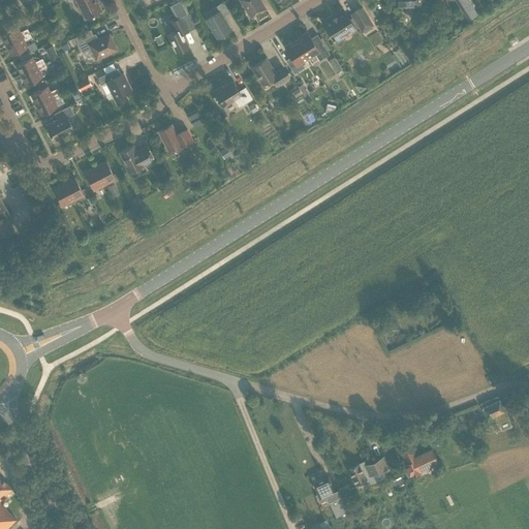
[(64,0),(65,1),(66,0),(74,0),(85,19),(101,10),(96,0),(64,0)]
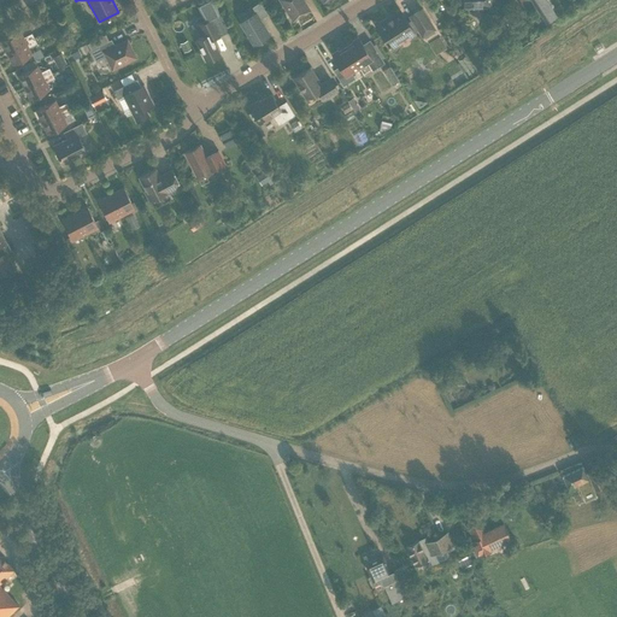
[(216,10),(210,0),(209,0),(204,3),(209,13),(216,10)]
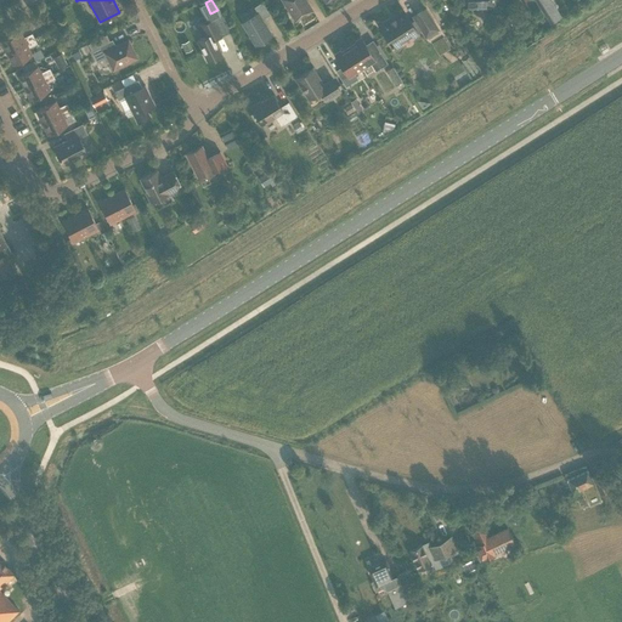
[(282,0),(294,21),(312,10),(305,0),(282,0)]
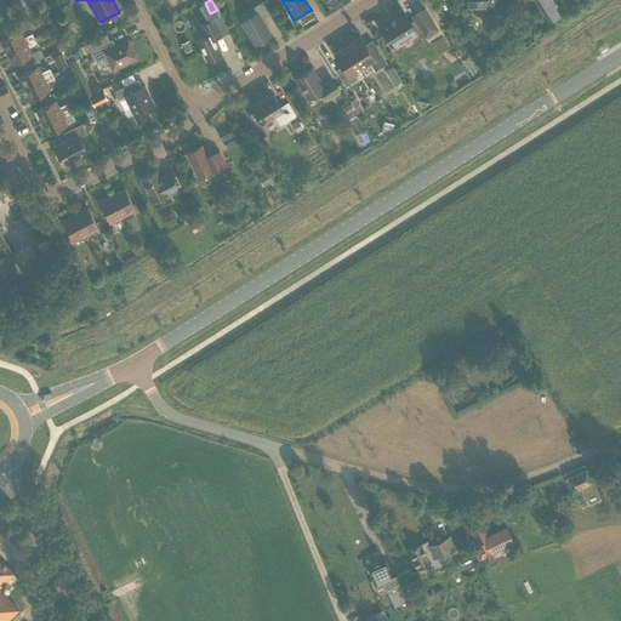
[(465,0),(466,7),(467,7),(467,9),(476,9),(476,10),(485,10),(485,9),(494,9),(493,0),(465,0)]
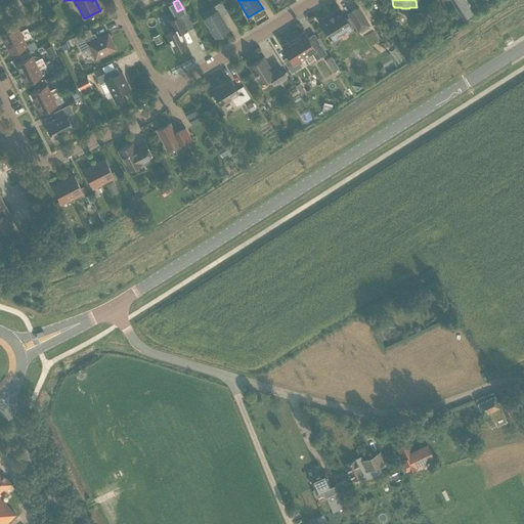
[(220,16),(227,12),(221,2),(214,6),(217,11),(204,19),(215,38),(228,30),(220,16)]
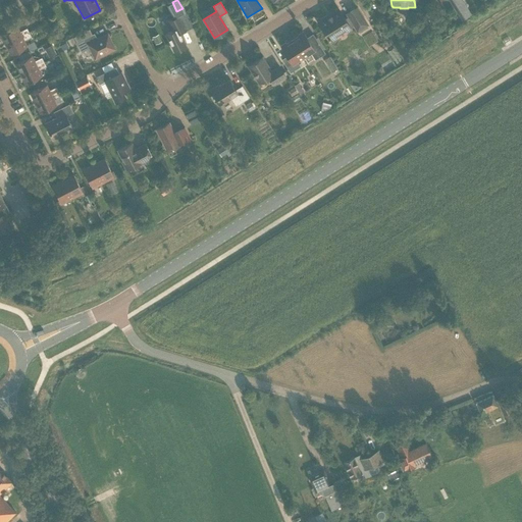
[(30,15),(24,7),(17,11),(21,19),(30,15)]
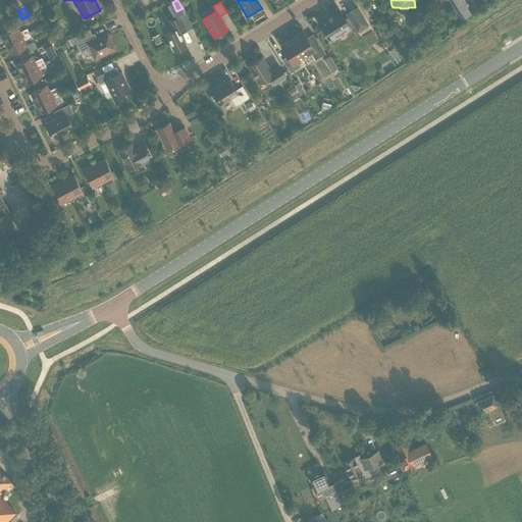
[(367,25),(357,8),(347,14),(348,17),(345,19),(338,10),(318,22),(328,39),(331,43),(337,39),(335,37),(345,31),(347,33),(352,30),(351,28),(354,27),(357,32),(367,25)]
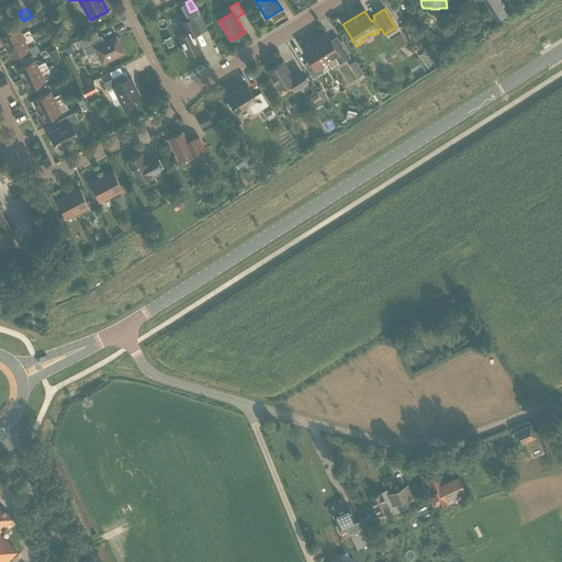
[(506,15),(502,10),(494,14),(498,21),(506,15)]
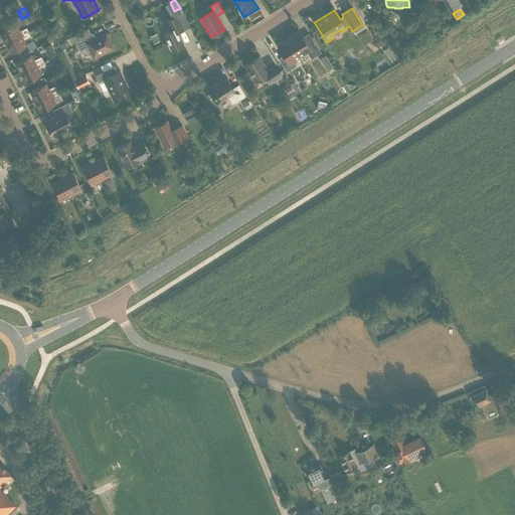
[(177,32),(183,29),(177,15),(165,20),(170,30),(163,34),(171,51),(183,45),(177,32)]
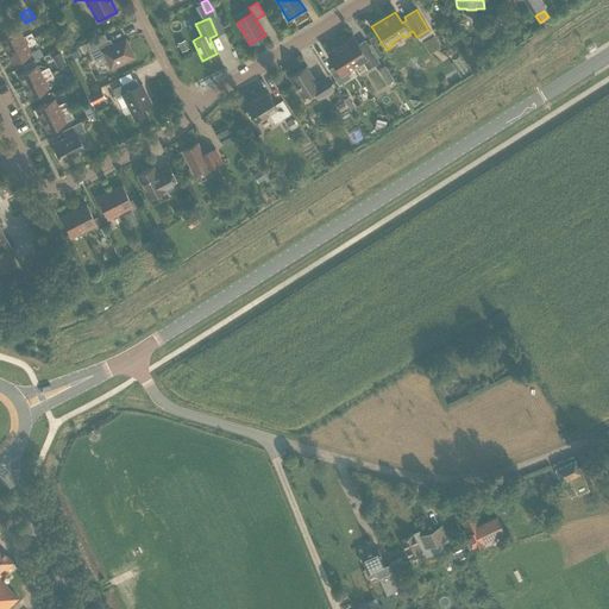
[(140,30),(136,22),(126,26),(131,35),(140,30)]
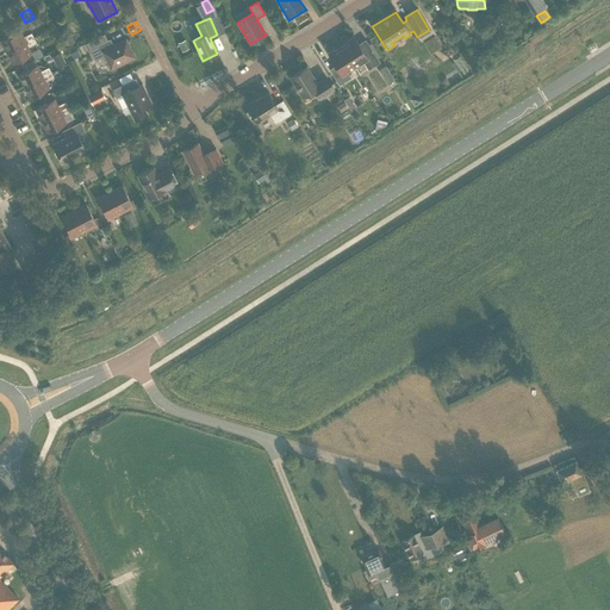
[(41,24),(32,29),(36,35),(44,30),(41,24)]
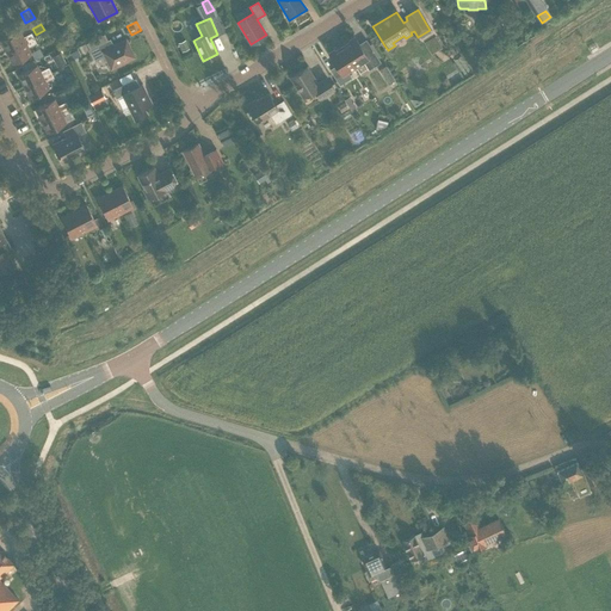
[(0,41),(6,53),(34,38),(31,34),(23,37),(19,31),(0,41)]
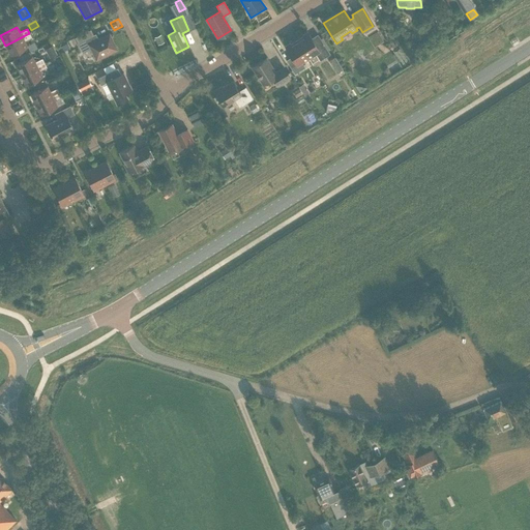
[(296,41),(307,59),(315,54),(320,61),(329,55),(320,39),(314,42),(307,32),(301,36),(302,37),(296,41)]
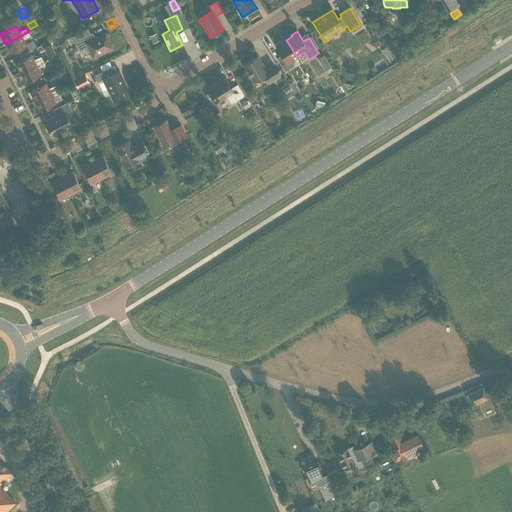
[(370,40),(365,31),(356,37),(361,46),(370,40)]
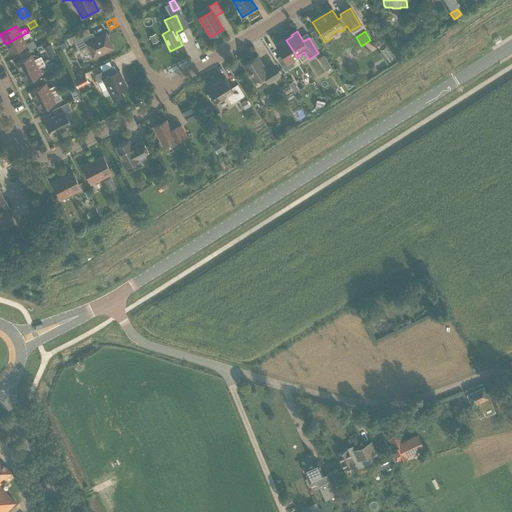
[(28,32),(5,44),(10,54),(26,46),(24,40),(30,36),(28,32)]
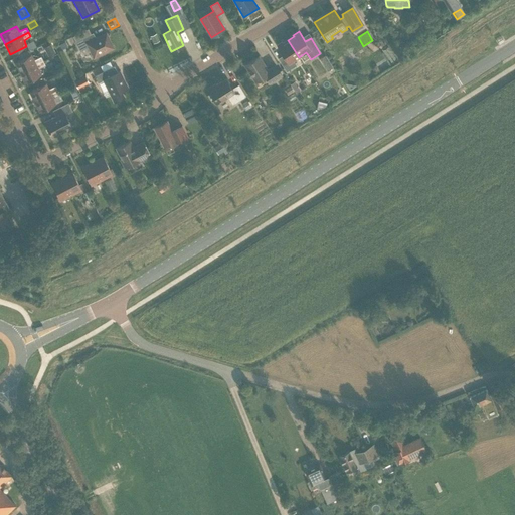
[(45,32),(38,35),(41,41),(48,37),(45,32)]
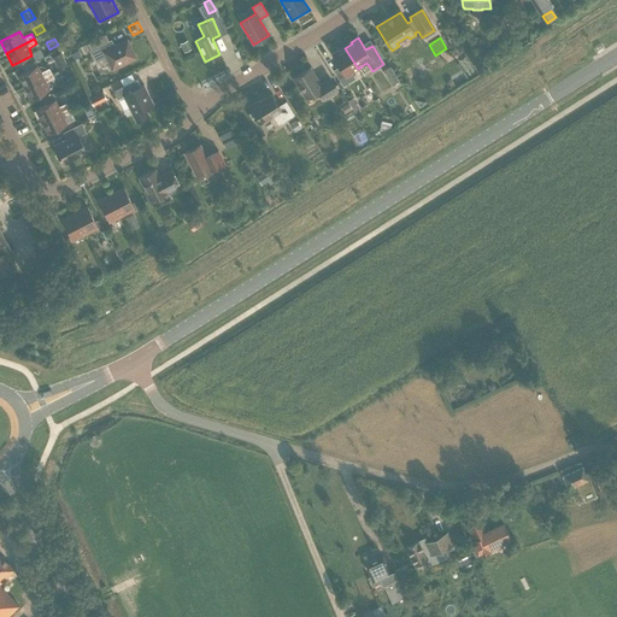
[(135,58),(127,40),(109,50),(106,42),(90,51),(95,63),(106,57),(112,70),(135,58)]
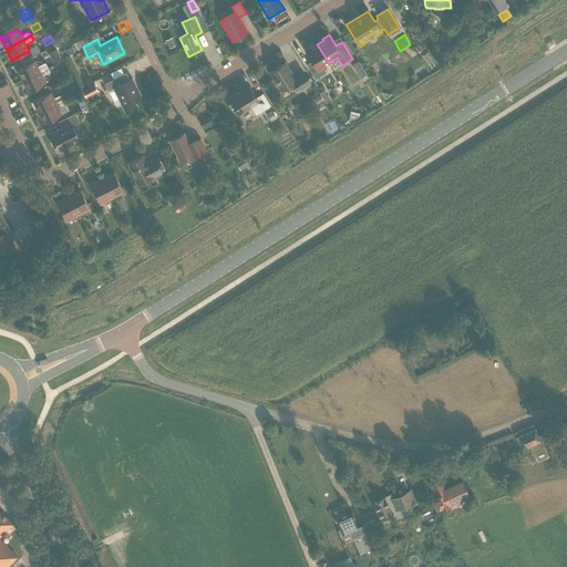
[(172,37),(165,40),(168,48),(175,45),(172,37)]
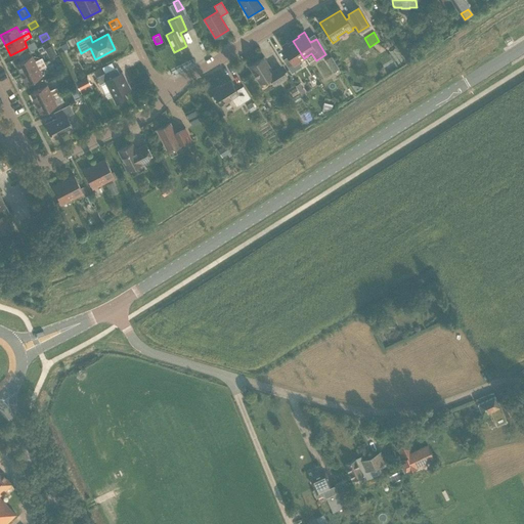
[(298,62),(304,58),(293,41),(288,44),(287,43),(281,46),(288,56),(282,60),(291,74),(301,67),(298,62)]
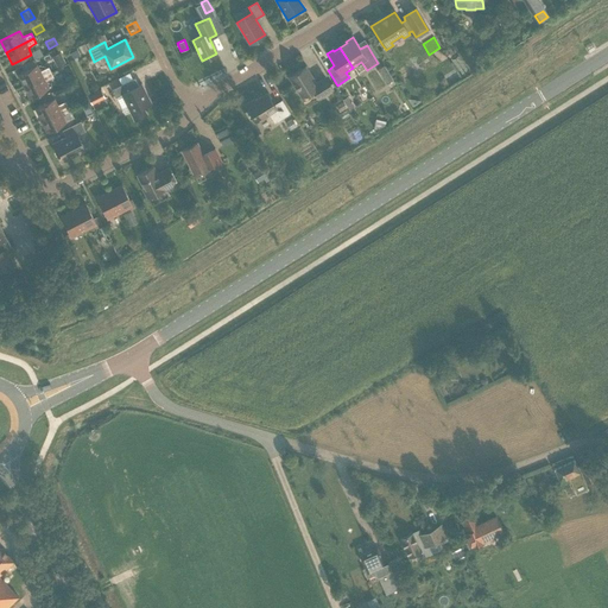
[(31,52),(35,59),(43,56),(39,49),(31,52)]
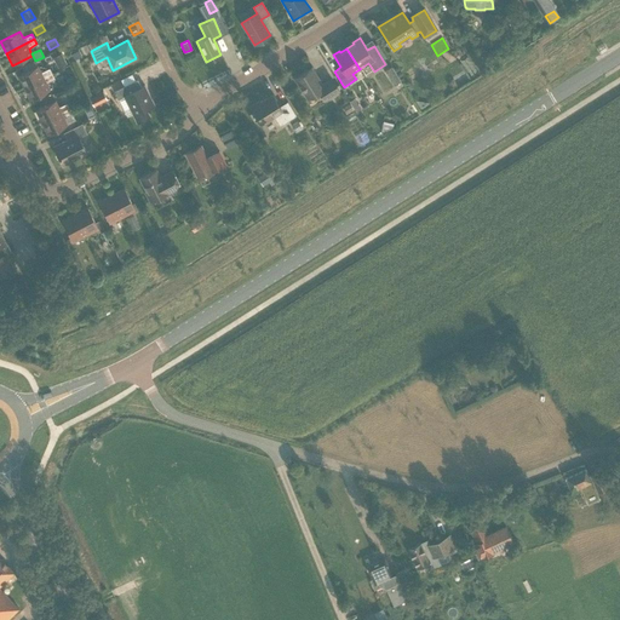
[(79,50),(69,55),(72,61),(81,56),(79,50)]
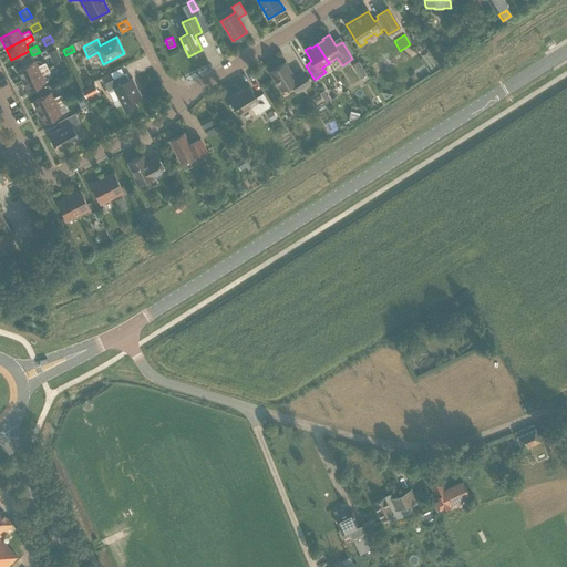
[(55,49),(48,52),(53,62),(61,59),(55,49)]
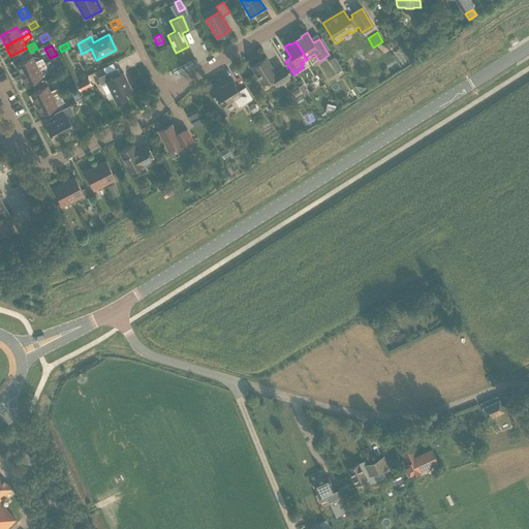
[(16,65),(21,75),(44,63),(42,59),(35,62),(32,57),(30,53),(24,56),(25,60),(16,65)]
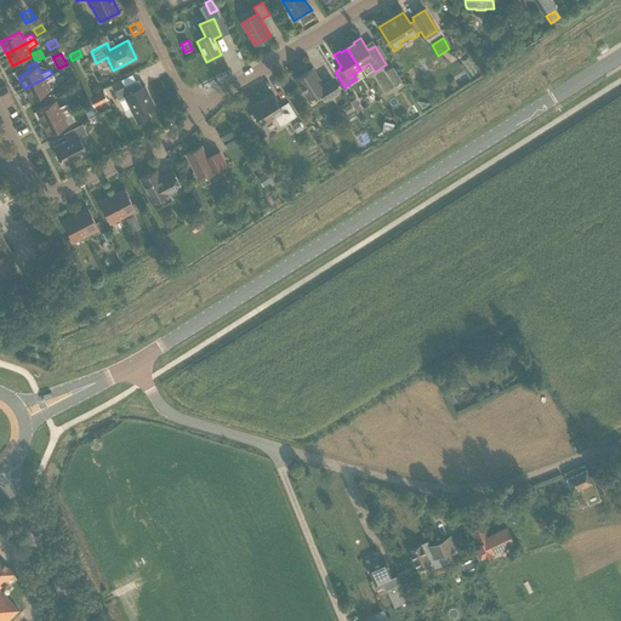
[(324,101),(340,92),(331,80),(323,85),(312,68),(295,79),(307,100),(319,92),(324,101)]
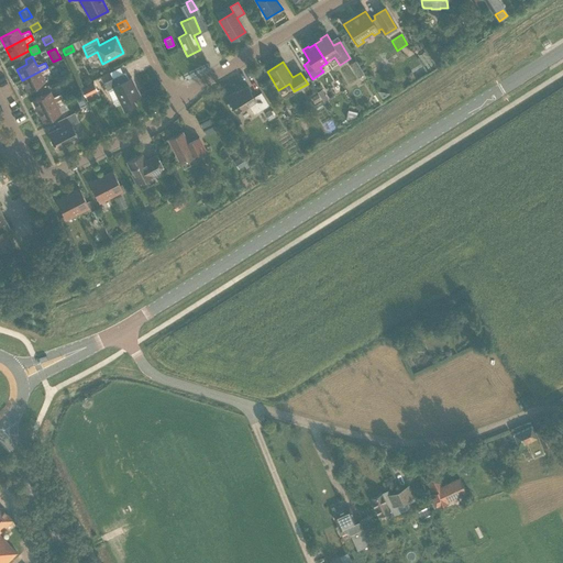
[(363,75),(355,62),(349,65),(356,78),(363,75)]
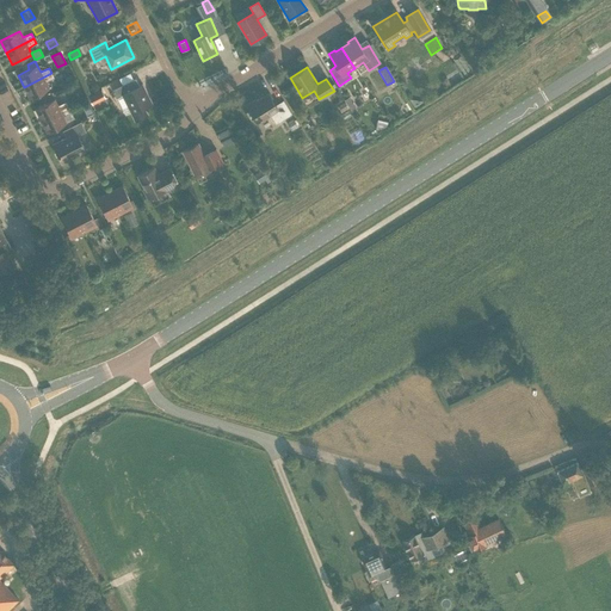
[(51,73),(24,87),(30,99),(42,92),(44,97),(51,93),(49,88),(45,82),(54,78),(51,73)]
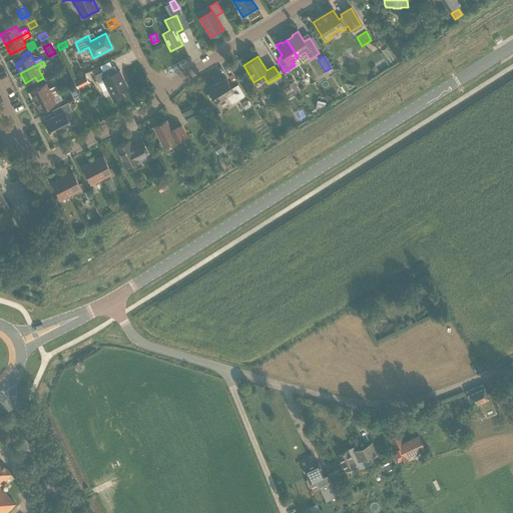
[(127,87),(119,71),(116,72),(113,66),(94,75),(97,82),(102,80),(113,101),(123,96),(121,90),(127,87)]
